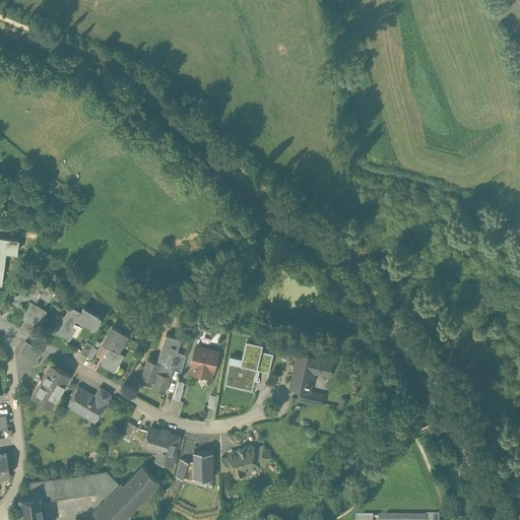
[(0,283),(1,284),(5,252),(16,254),(18,239),(0,237),(0,283)]
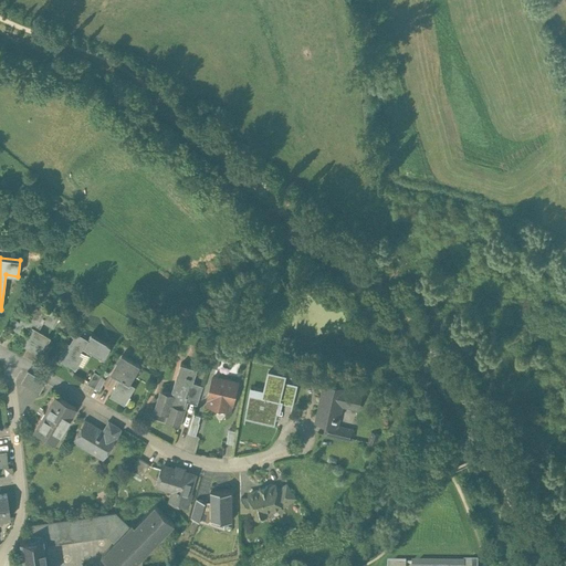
[(59,315),(32,300),(20,321),(23,323),(24,322),(31,326),(21,343),(39,354),(50,336),(37,328),(42,318),(52,324),(51,325),(52,326),(59,315)]
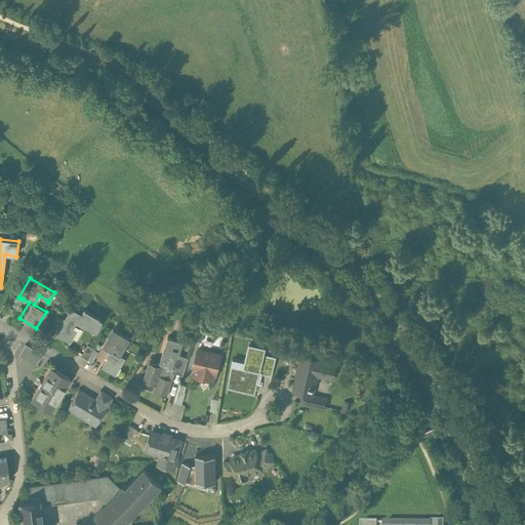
[(70,310),(65,320),(62,318),(54,332),(70,341),(77,328),(78,329),(78,327),(82,324),(95,332),(103,321),(84,311),(81,316),(70,310)]
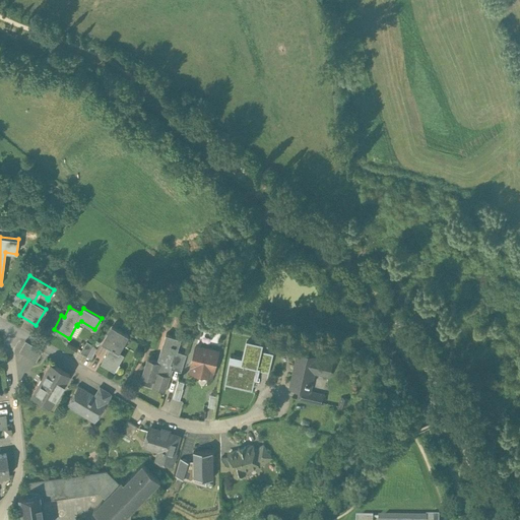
[(125,343),(108,333),(102,342),(111,347),(102,364),(113,370),(117,363),(119,364),(124,354),(120,352),(125,343)]
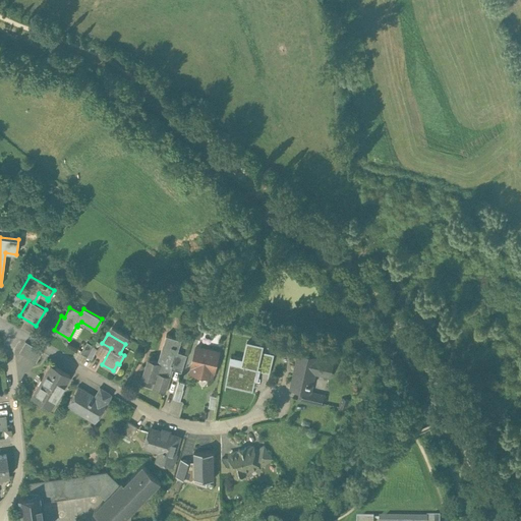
[(166,335),(158,362),(150,360),(149,366),(146,365),(142,378),(155,382),(153,388),(166,392),(171,377),(170,375),(173,365),(171,364),(175,351),(178,352),(181,340),(166,335)]
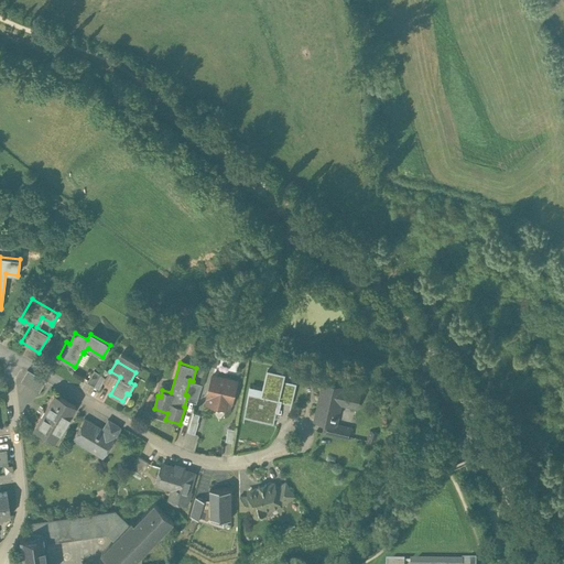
[(45,380),(28,369),(21,381),(39,392),(45,380)]
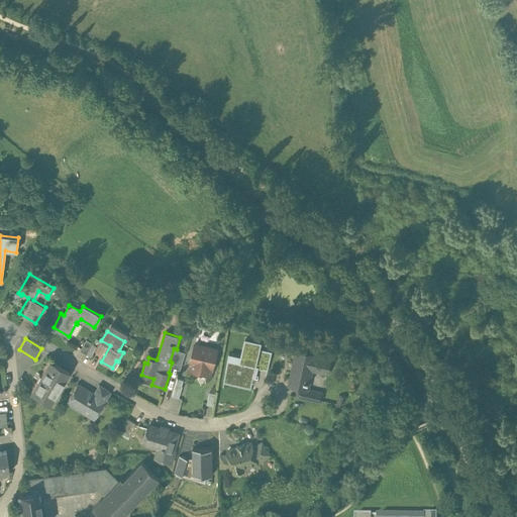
[(245,338),(241,356),(229,353),(226,372),(240,376),(238,383),(250,386),(255,365),(260,347),(261,342),(245,338)]
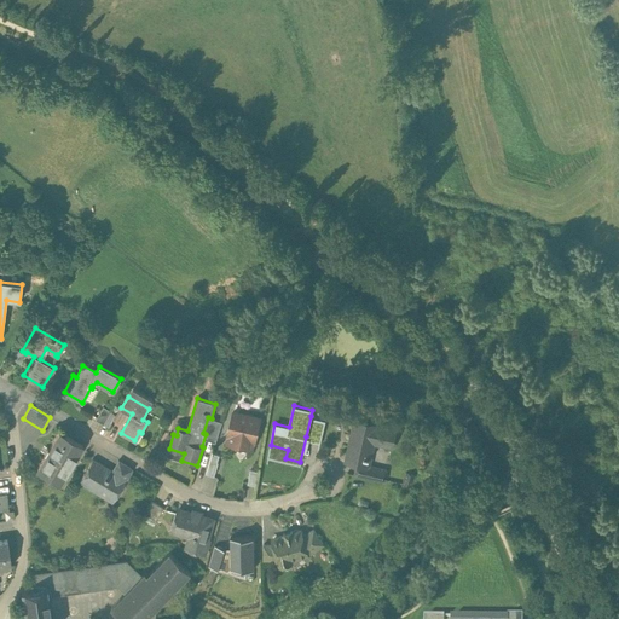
[(110,411),(103,406),(96,418),(103,423),(110,411)]
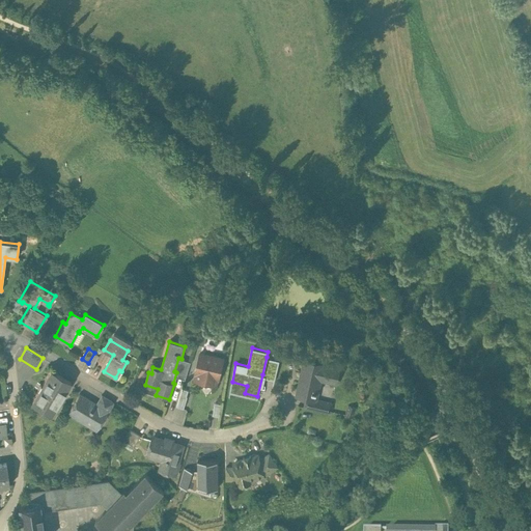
[(222,358),(200,353),(196,367),(199,371),(197,380),(203,381),(205,384),(207,382),(216,384),(218,375),(220,374),(223,362),(222,359),(222,358)]
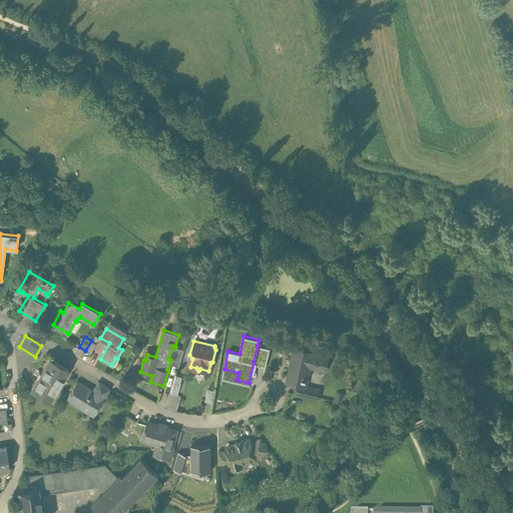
[(271,348),(258,345),(253,362),(267,365),(271,348)]
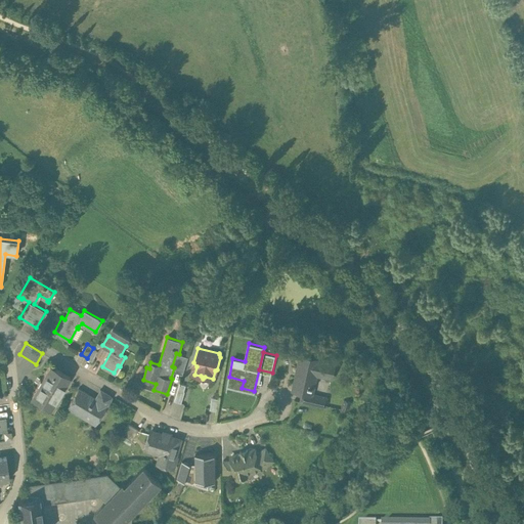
[(179,354),(176,353),(172,366),(174,367),(184,370),(188,356),(179,354)]
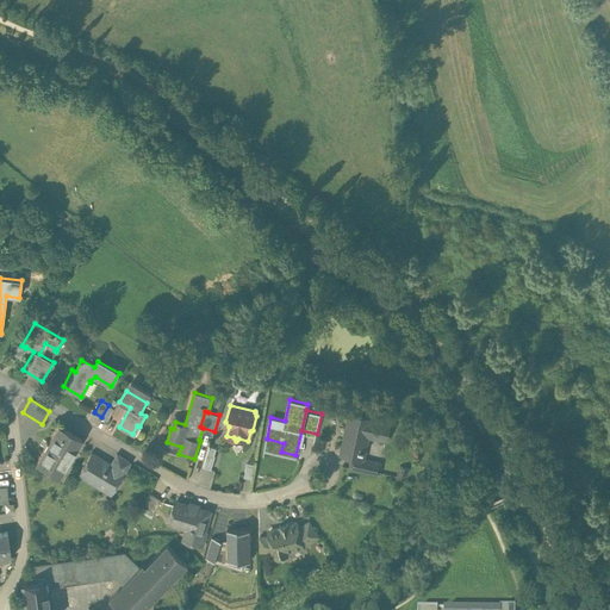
[(390,422),(349,412),(341,454),(358,458),(363,459),(363,458),(368,435),(386,440),(390,422)]
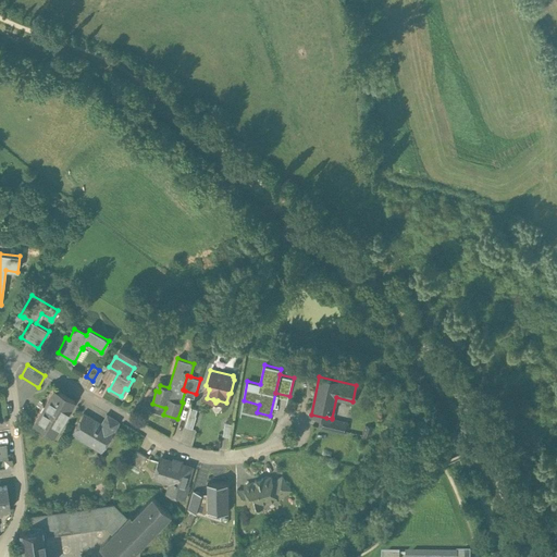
[(74,399),(53,387),(44,404),(42,403),(39,407),(40,408),(33,422),(53,434),(74,399)]
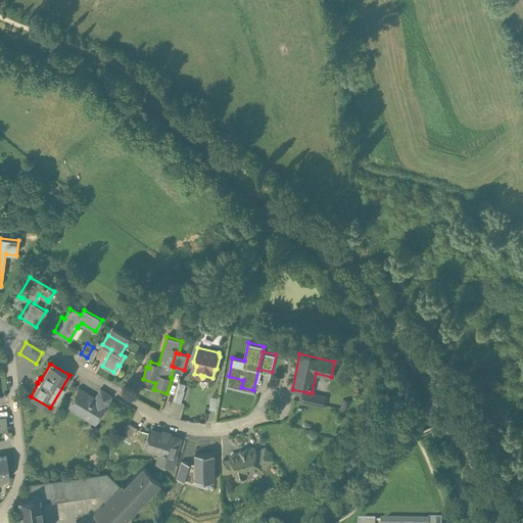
[(180,382),(175,400),(181,402),(185,390),(184,390),(186,384),(180,382)]
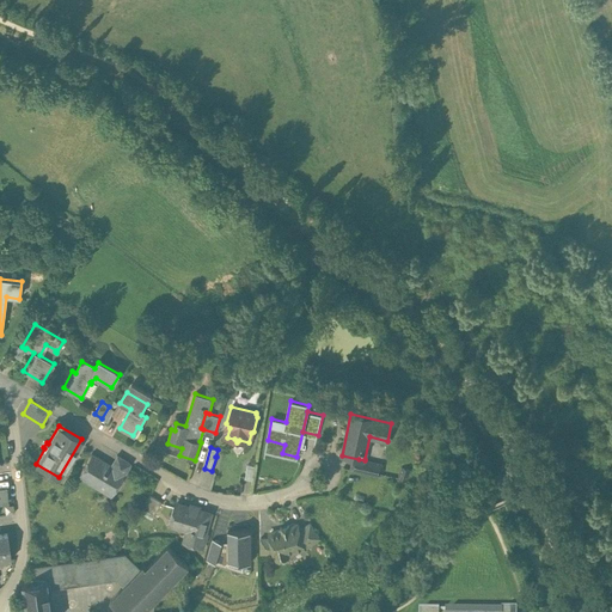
[(91,453),(78,476),(111,496),(124,473),(111,465),(91,453)]
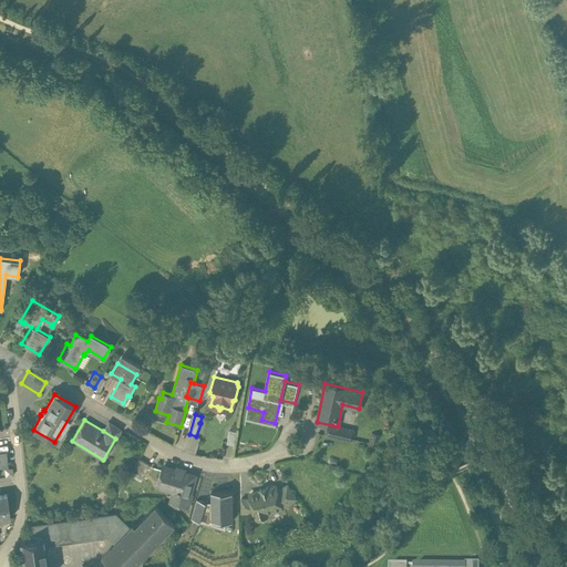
[(121,429),(109,422),(103,431),(115,439),(121,429)]
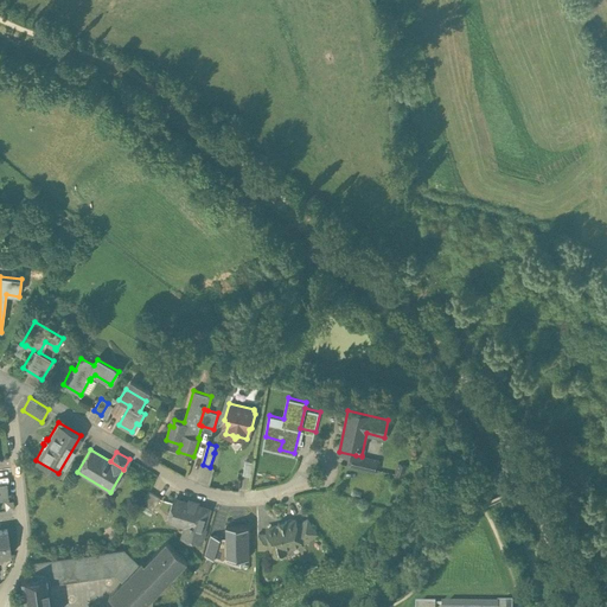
[(376,459),(362,455),(362,457),(356,455),(353,466),(374,470),(376,459)]
